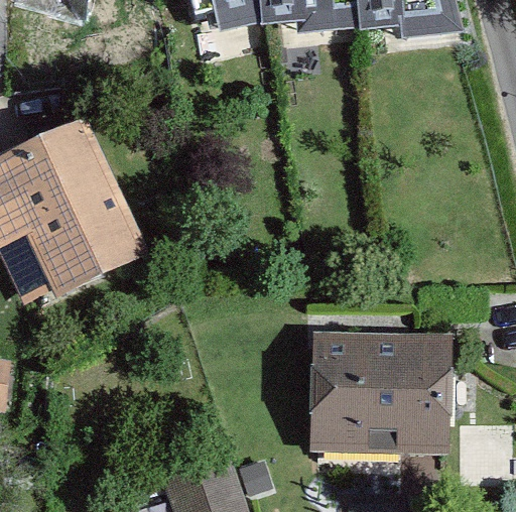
[(33,0),(46,56),(169,28),(162,0),(33,0)]
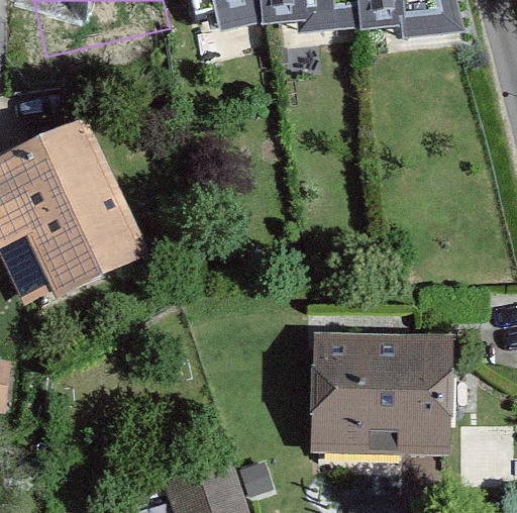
[(213,0),(222,30),(262,20),(298,21),(298,32),(359,27),(402,24),(403,37),(466,29),(457,0),(213,0)]
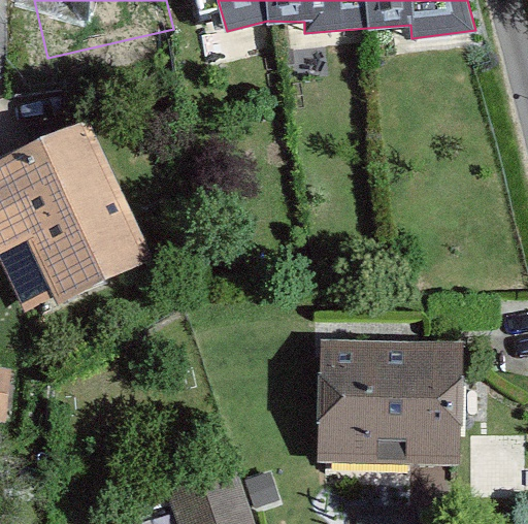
[(87,120),(0,161),(0,257),(26,310),(53,297),(56,304),(153,258),(87,120)]
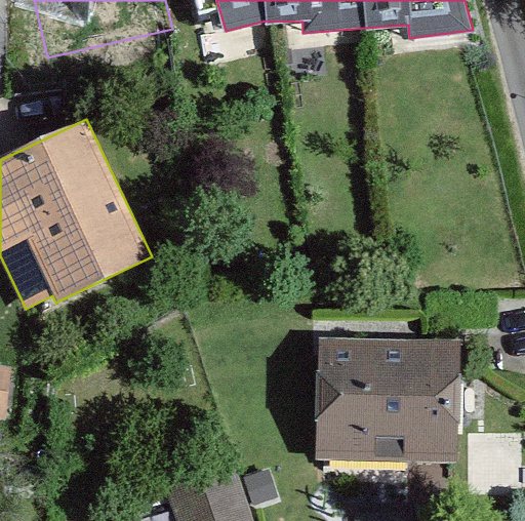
[(459,337),(319,332),(315,456),(455,461),(459,337)]
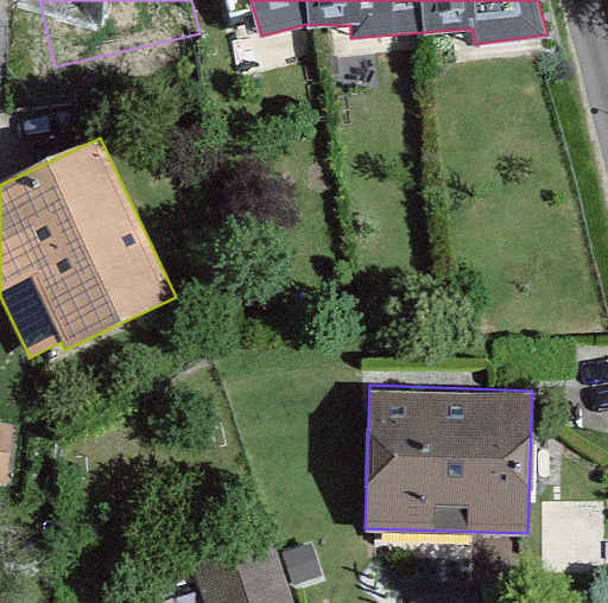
[(18,425),(0,423),(0,481),(11,482),(18,425)]
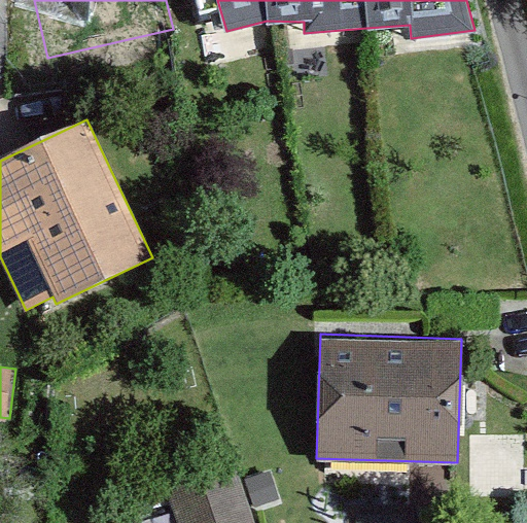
[(163,476),(178,522),(256,522),(236,463),(192,478),(188,466),(163,476)]
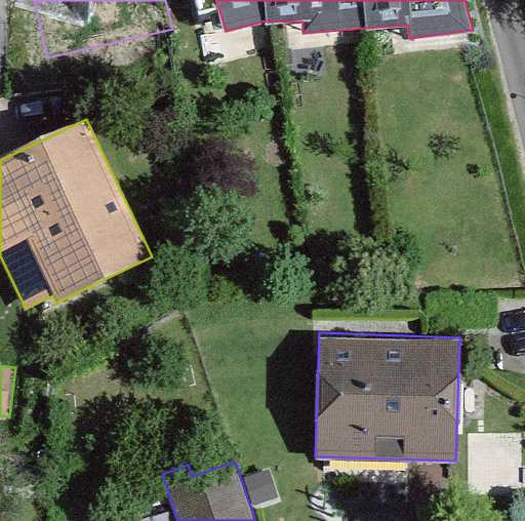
All buildings are outlined.
